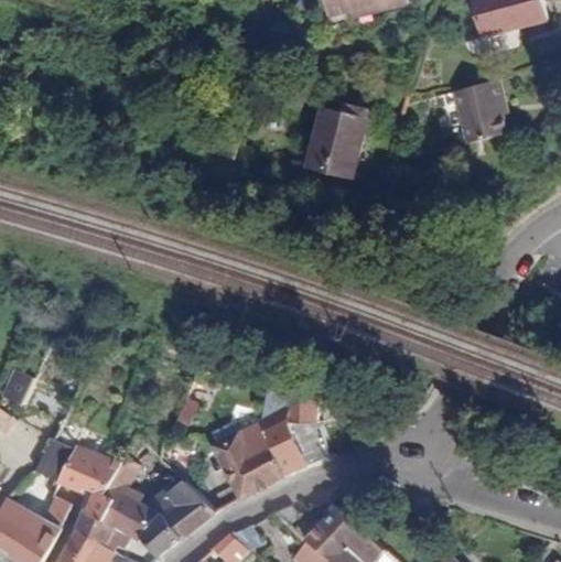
[(320,0),(325,15),(384,0),(386,8),(407,2),(406,0),(320,0)]
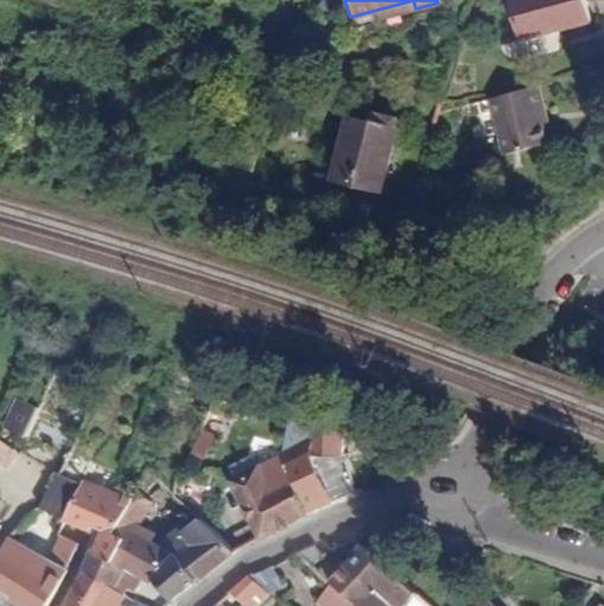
[(580,0),(504,0),(515,38),(586,19),(580,0)]
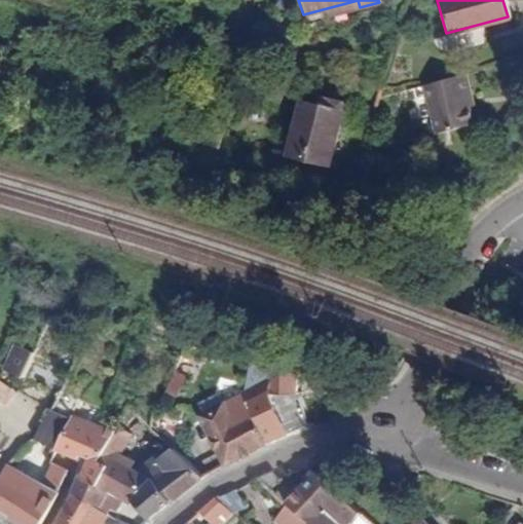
[(522,71),(522,57),(509,61),(512,74),(522,71)]
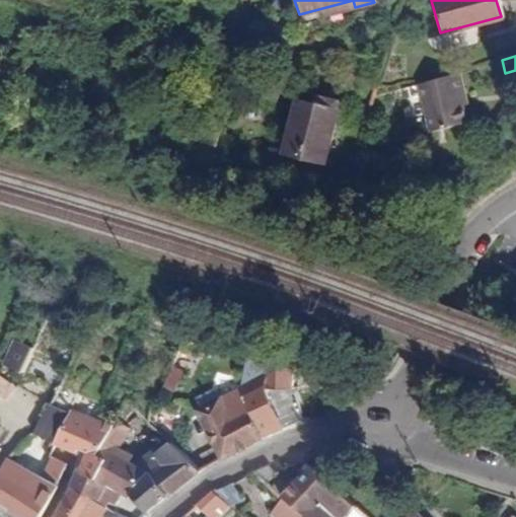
[(430,129),(465,120),(452,73),(417,82),(430,129)]
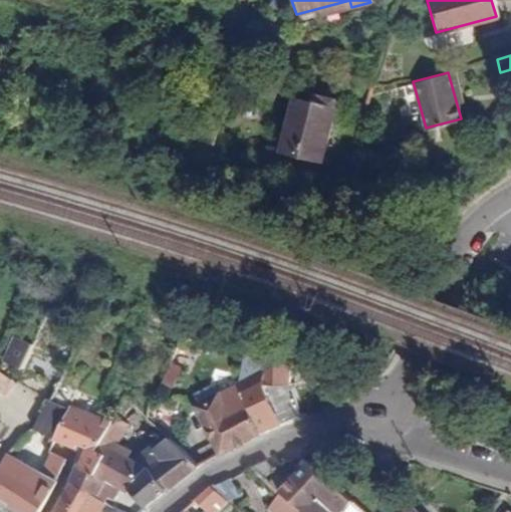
[(333,101),(313,97),(311,104),(292,99),(281,150),(320,159),(333,101)]
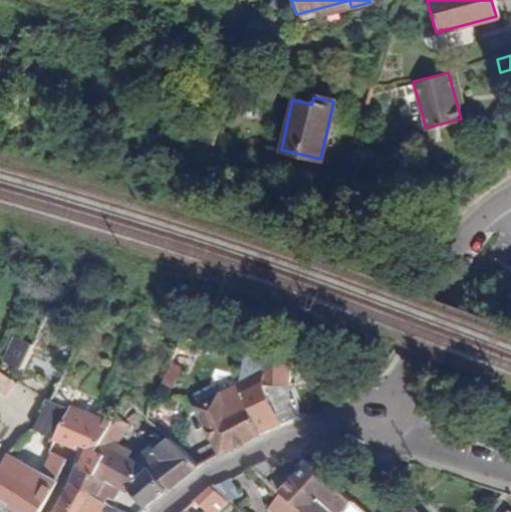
[(20,367),(30,344),(12,336),(2,359),(20,367)]
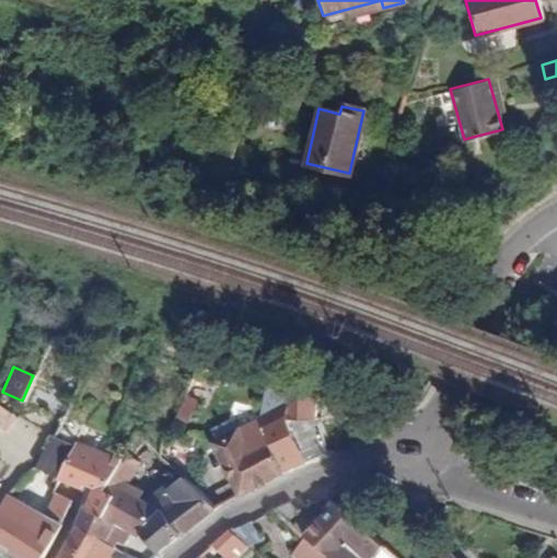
[(188,378),(181,397),(192,402),(199,382),(188,378)]
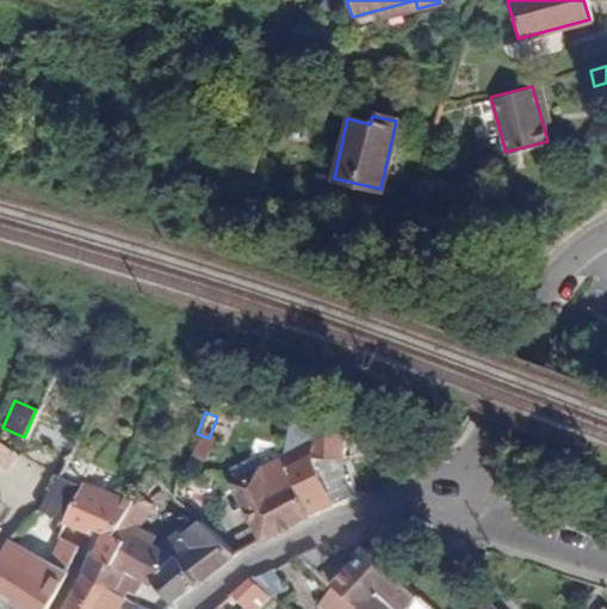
[(308,512),(352,490),(340,457),(339,423),(305,420),(307,438),(286,449),(283,443),(277,446),(277,454),(308,512)]
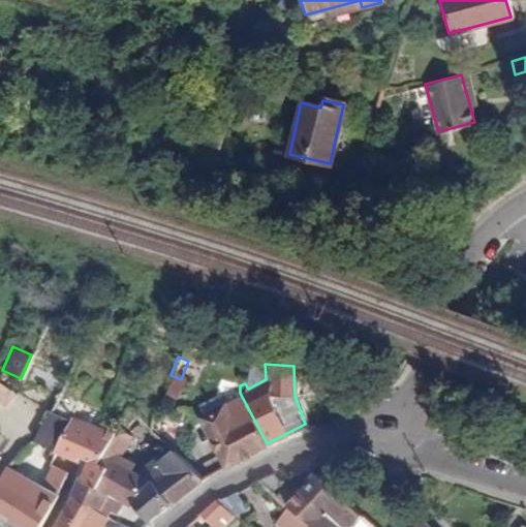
[(9,392),(0,385),(0,405),(9,392)]
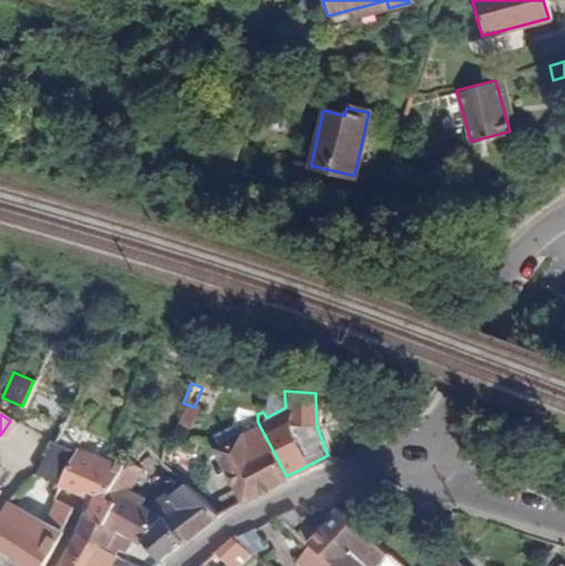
[(240,501),(286,476),(258,422),(235,434),(230,428),(224,431),(228,438),(211,446),(240,501)]
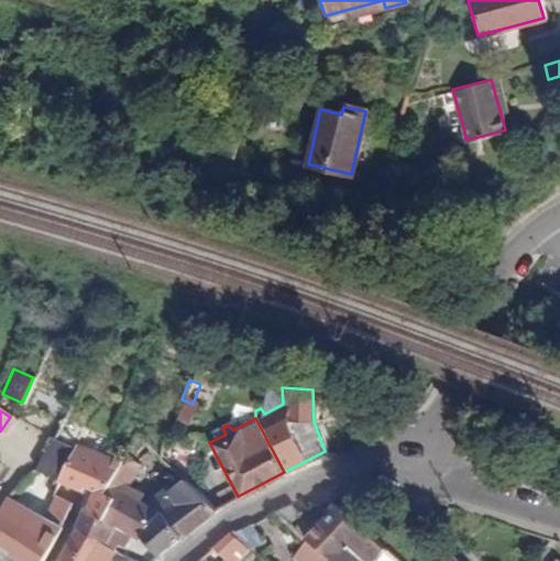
[(50,438),(33,470),(55,481),(72,450),(50,438)]
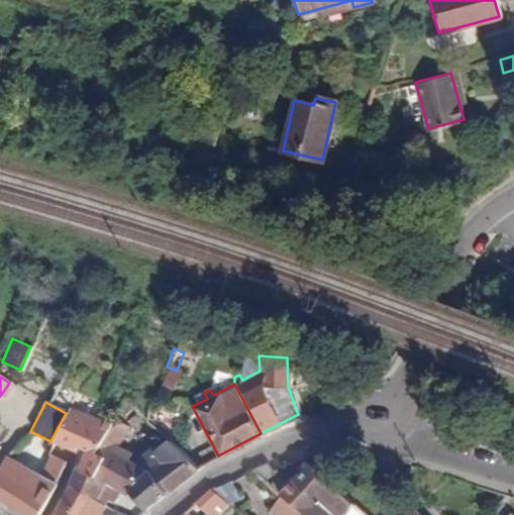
[(169,442),(178,412),(152,403),(147,402),(145,420),(169,442)]
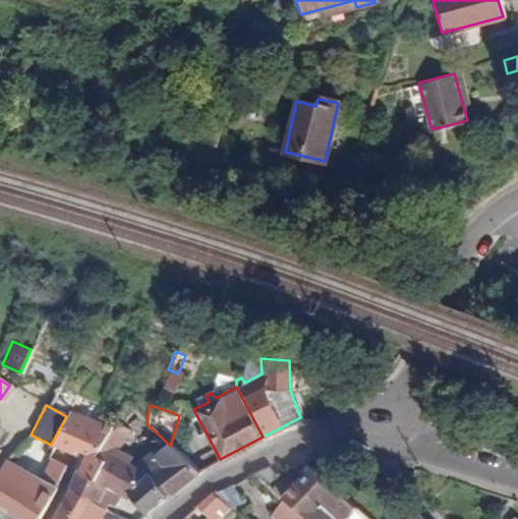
[(95,457),(111,426),(68,410),(66,416),(51,445),(73,454),(75,450),(84,454),(77,470),(96,479),(105,462),(95,457)]
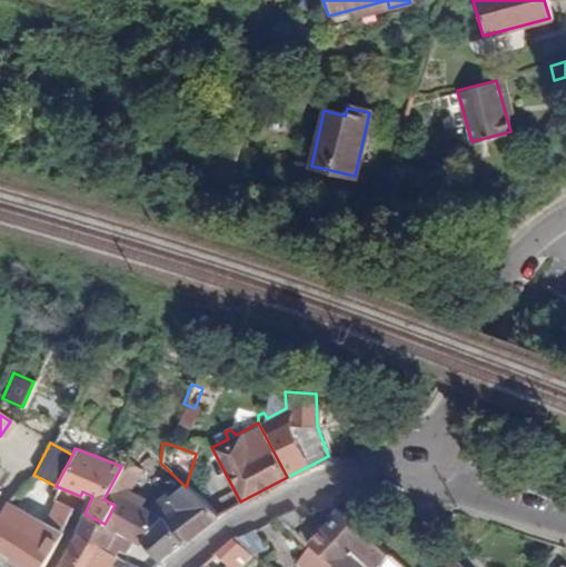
[(136,541),(140,539),(160,516),(125,497),(139,469),(125,460),(121,466),(103,499),(115,505),(105,524),(117,531),(132,539),(136,541)]
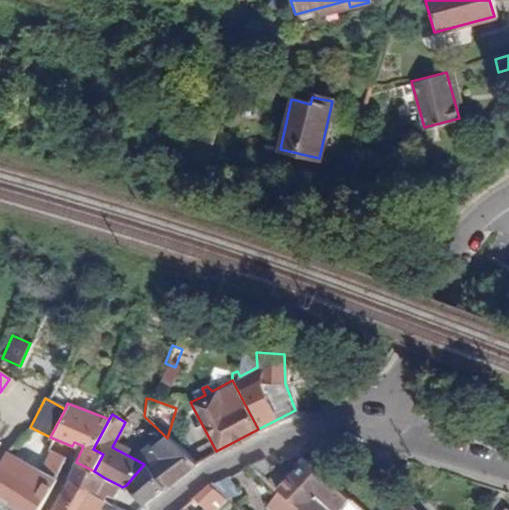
[(157,455),(158,458),(147,467),(164,487),(194,464),(167,438),(156,446),(151,441),(143,446),(153,457),(157,455)]
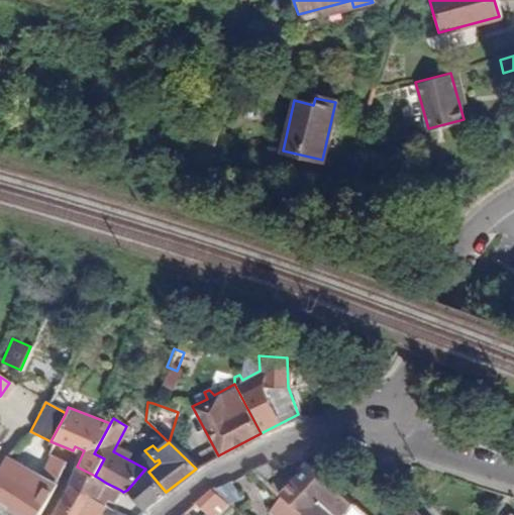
[(297,457),(305,465),(322,481),(334,466),(314,448),(297,457)]
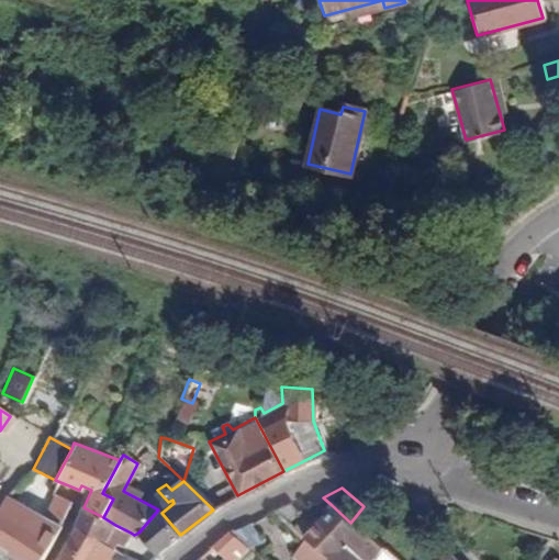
[(41,559),(70,504),(55,496),(43,516),(4,497),(0,505),(0,541),(30,559),(41,559)]
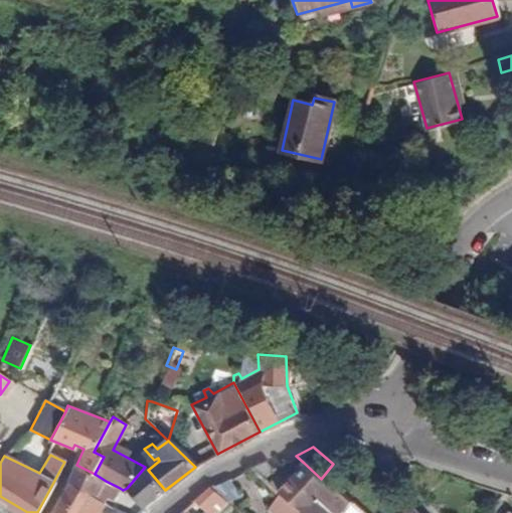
[(272,472),(271,470),(262,462),(246,469),(262,482),(272,472)]
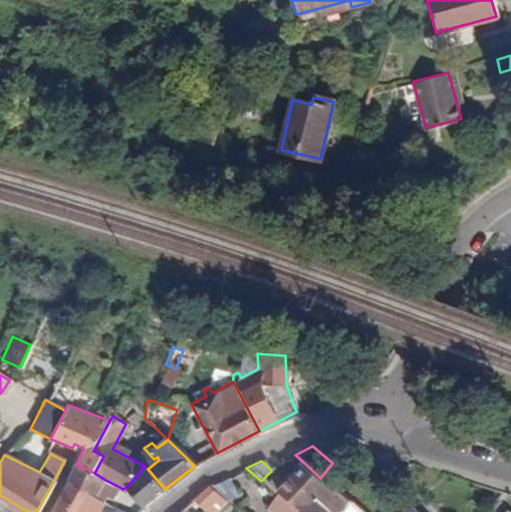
[(96,498),(99,492),(105,480),(94,473),(76,464),(73,462),(67,483),(96,498)]
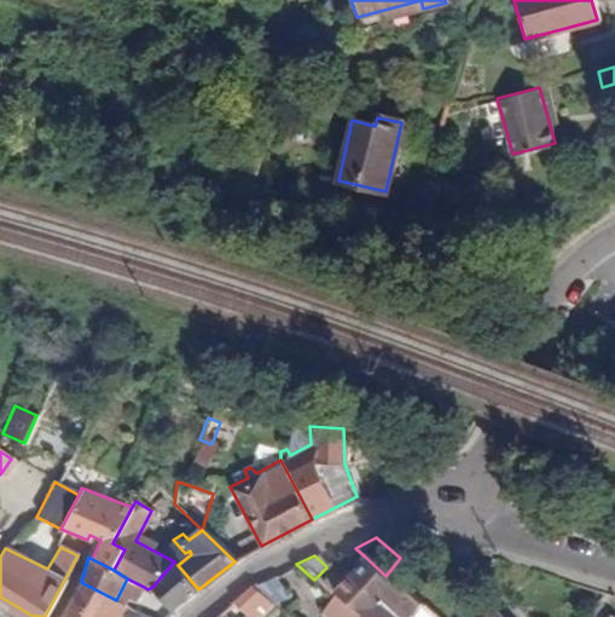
[(408,616),(419,605),(386,576),(365,557),(348,576),(392,616),(408,616)]
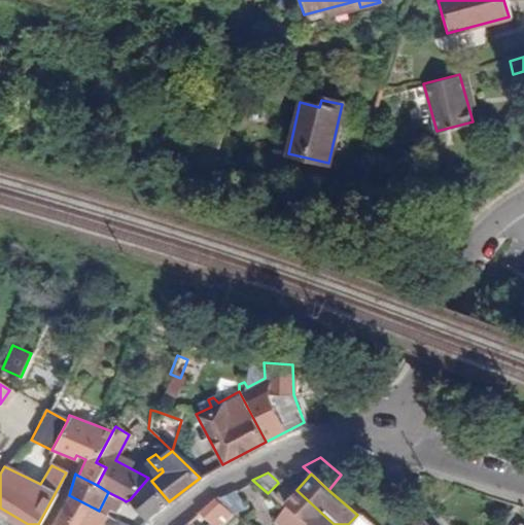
[(146,518),(169,501),(151,481),(148,478),(130,499),(146,518)]
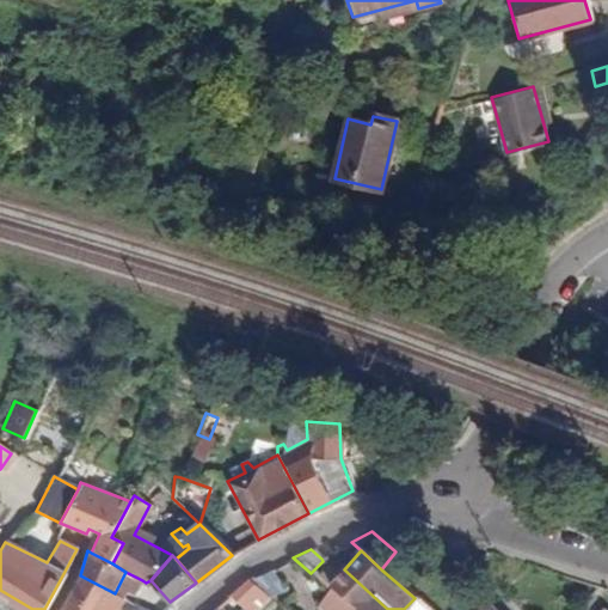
[(315,577),(356,609),(387,609),(344,569),(337,577),(324,567),(315,577)]
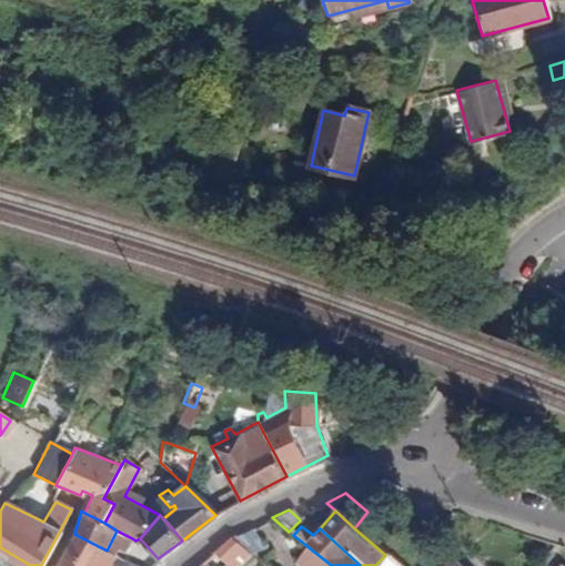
[(117,531),(110,544),(125,552),(132,538),(117,531)]
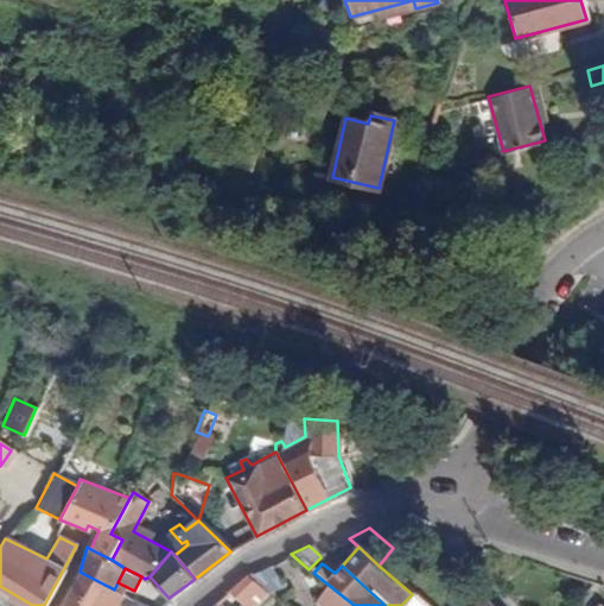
[(114,605),(121,594),(114,589),(80,572),(57,605),(114,605)]
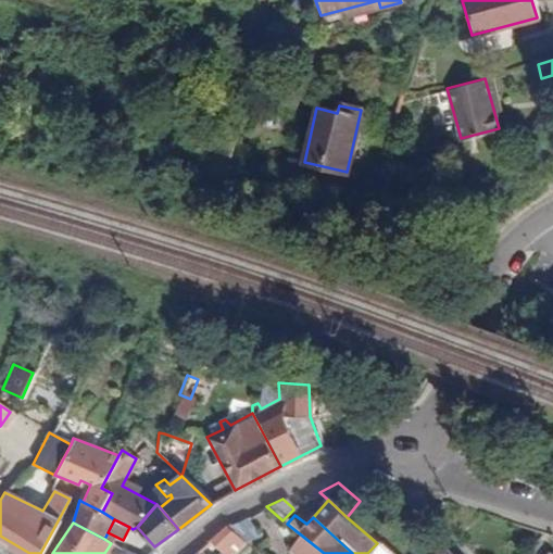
[(230,553),(242,543),(223,529),(206,542),(221,553),(230,553)]
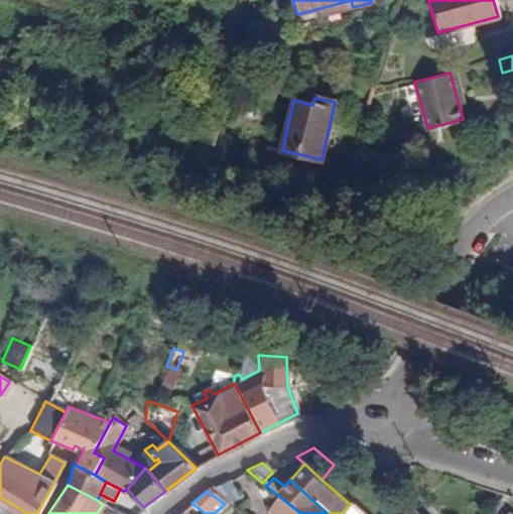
[(134,513),(116,503),(113,509),(122,513),(134,513)]
